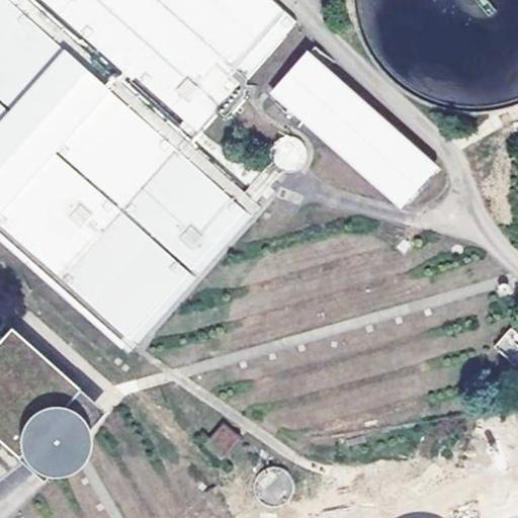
[(259,206),(27,0),(0,0),(0,237),(130,353),(259,206)]
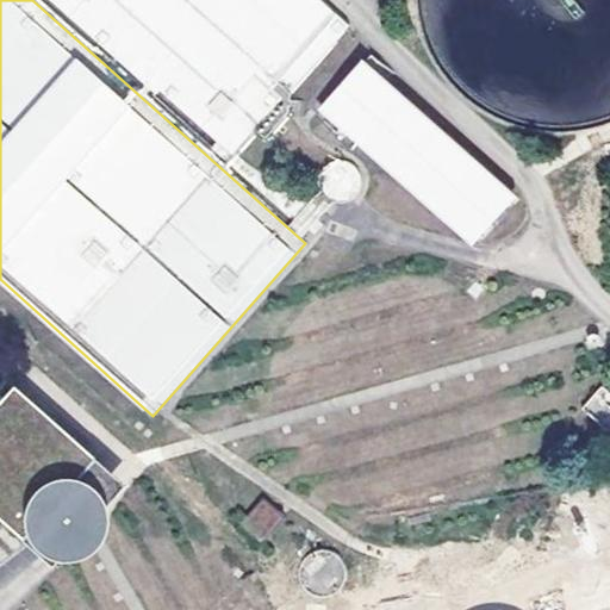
[(53,0),(229,157),(350,24),(323,0),(53,0)]
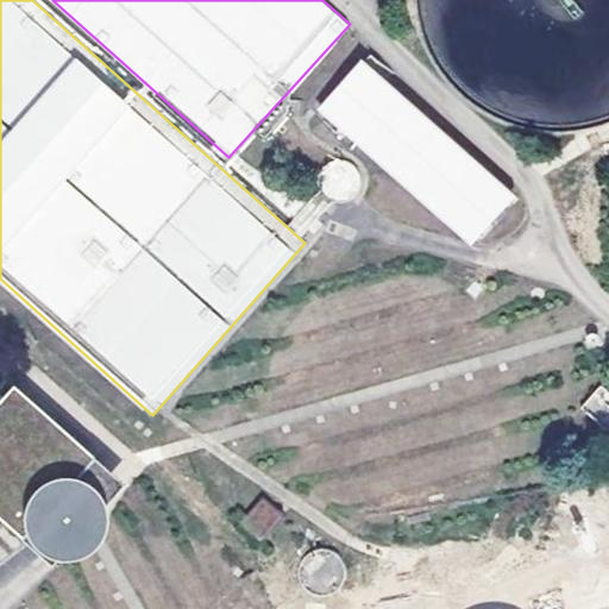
[(608,0),(415,0),(416,1),(418,13),(420,26),(427,51),(433,63),(440,74),(456,94),(465,104),(487,119),(510,130),(535,137),(562,138),(586,136),(600,133),(608,129),(608,0)]
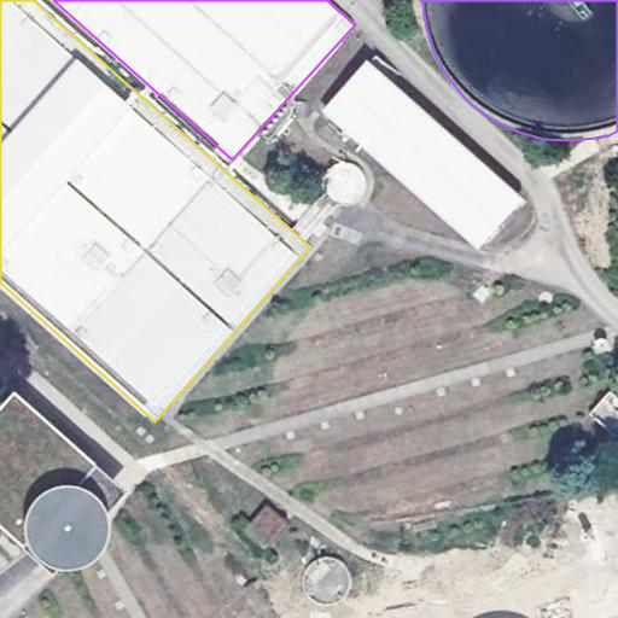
[(519,198),(377,69),(342,108),(484,238),(519,198)]
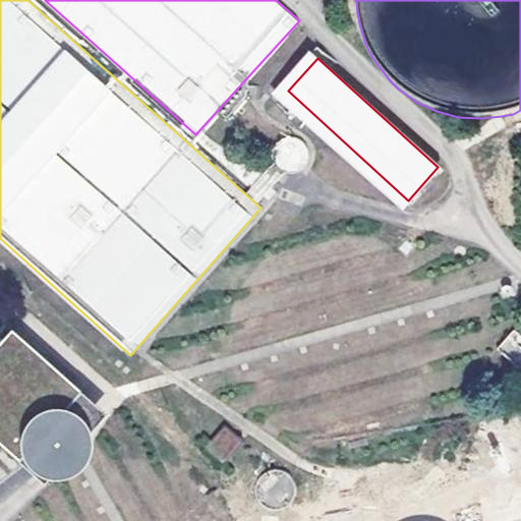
[(496,349),(520,369),(520,335),(513,329),(496,349)]
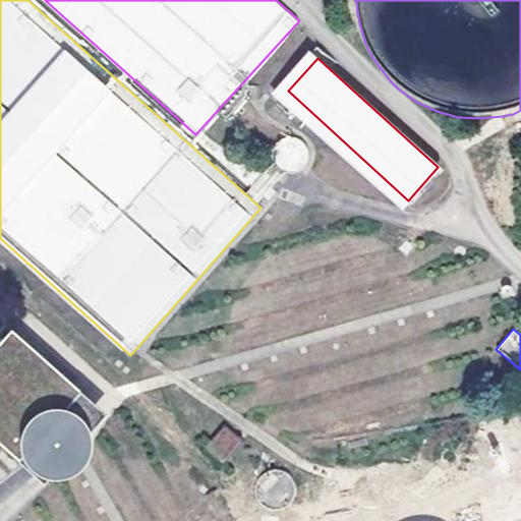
[(12,333),(0,346),(0,444),(45,485),(49,481),(56,481),(72,478),(87,467),(94,450),(90,433),(107,415),(12,333)]
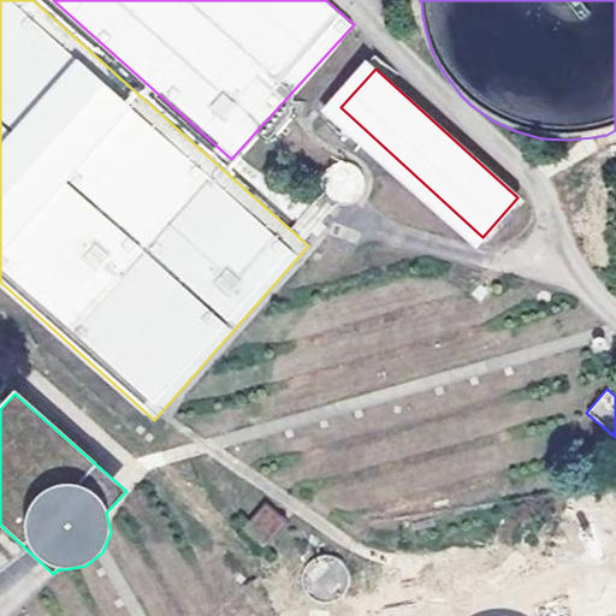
[(288,522),(267,504),(244,527),(265,546),(288,522)]
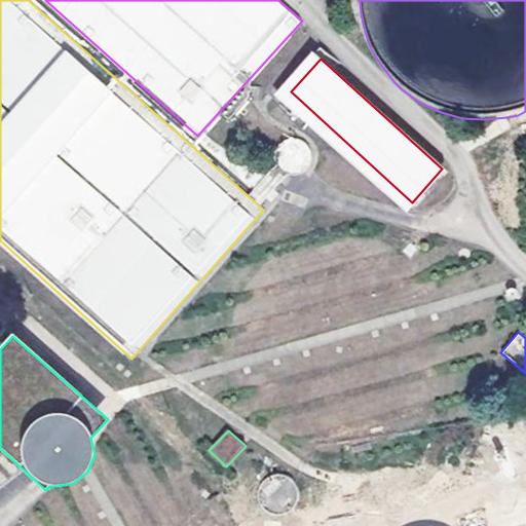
[(270,513),(300,500),(287,471),(257,484),(270,513)]
